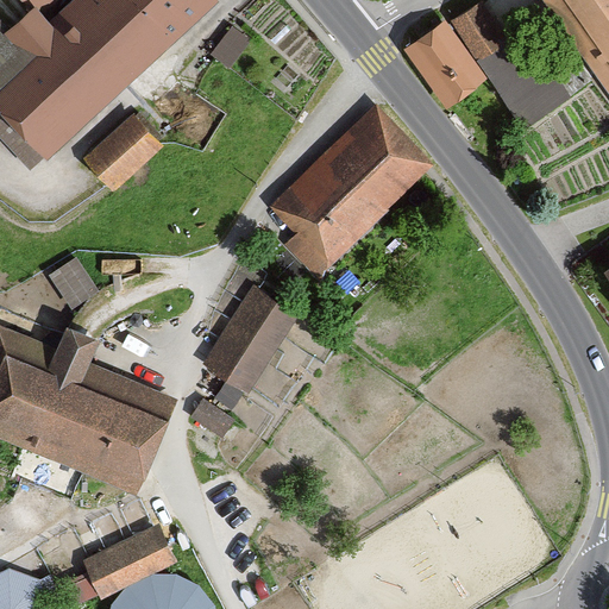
[(217,4),(213,0),(71,0),(48,23),(35,10),(6,37),(0,30),(0,139),(31,174),(217,4)]
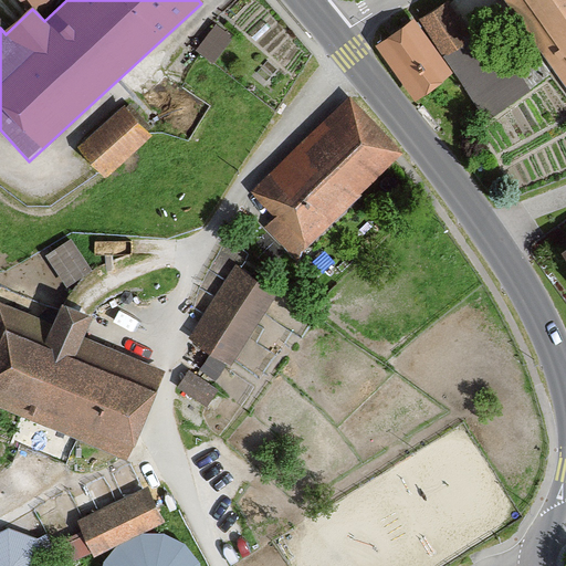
[(16,0),(22,7),(30,0),(38,10),(49,0),(16,0)]
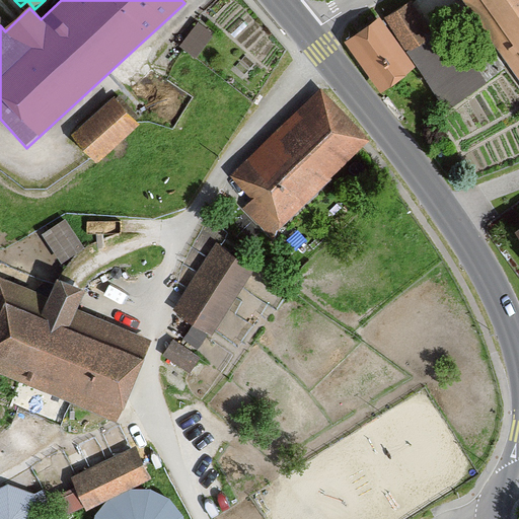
[(518,0),(461,0),(518,77),(518,0)]
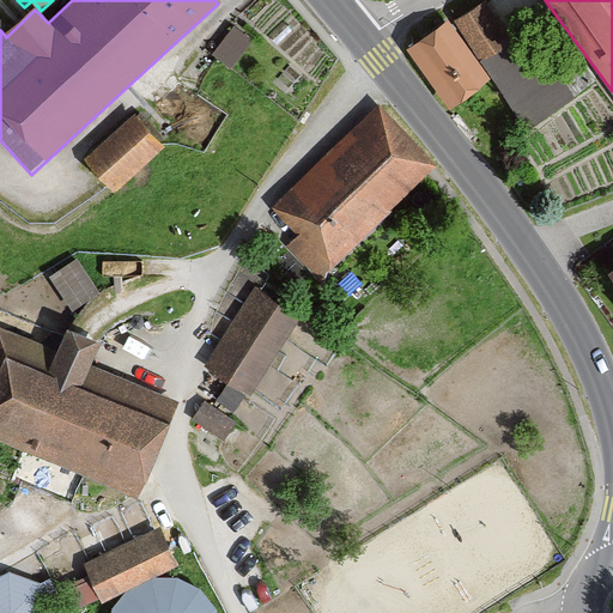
[(485,2),(455,24),(489,68),(519,46),(485,2)]
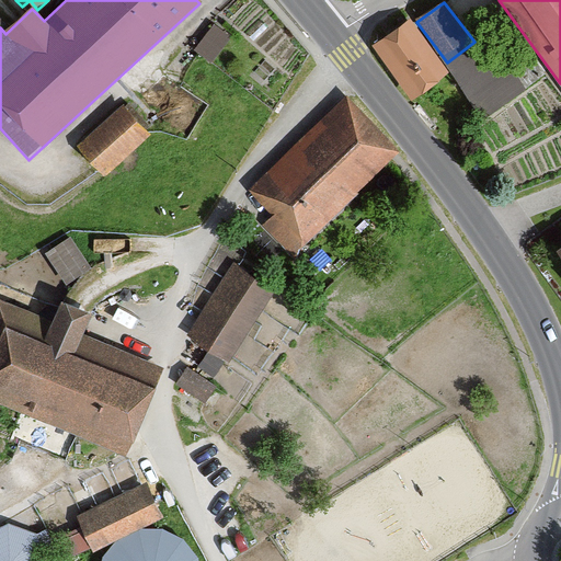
[(451,81),(410,21),(373,47),(415,106),(451,81)]
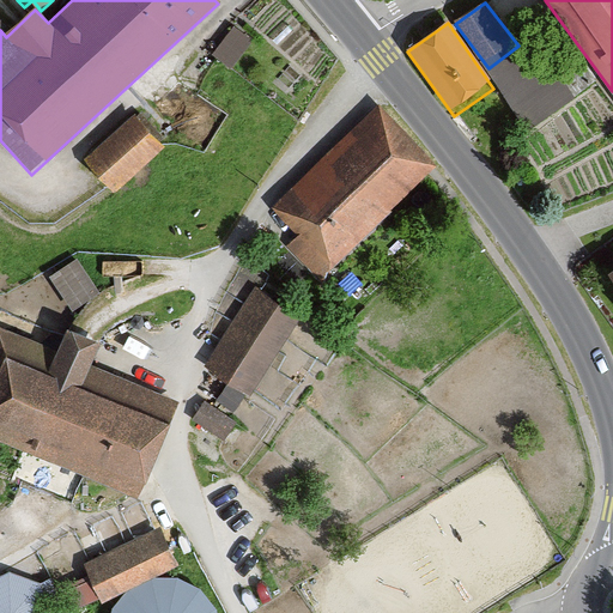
[(259,50),(232,31),(212,58),(231,72),(241,59),(248,64),(259,50)]
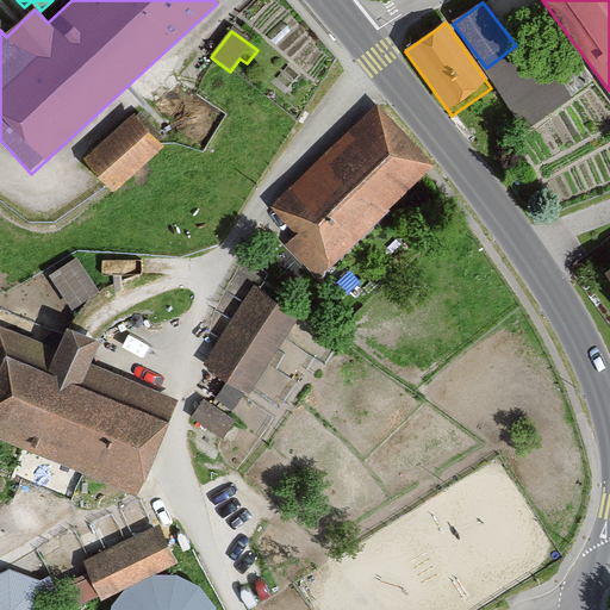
[(375,112),(271,210),(297,238),(286,248),(317,281),(433,174),(375,112)]
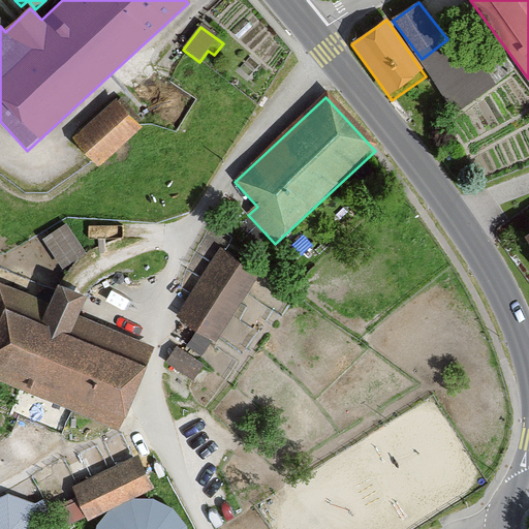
[(73,138),(99,167),(143,129),(117,100),(73,138)]
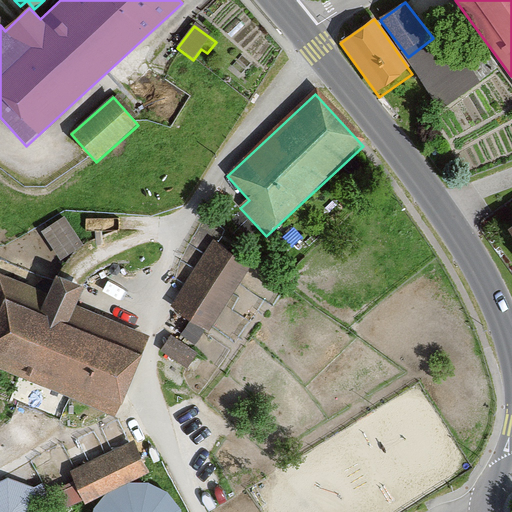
[(87,229),(118,225),(117,213),(86,217),(87,229)]
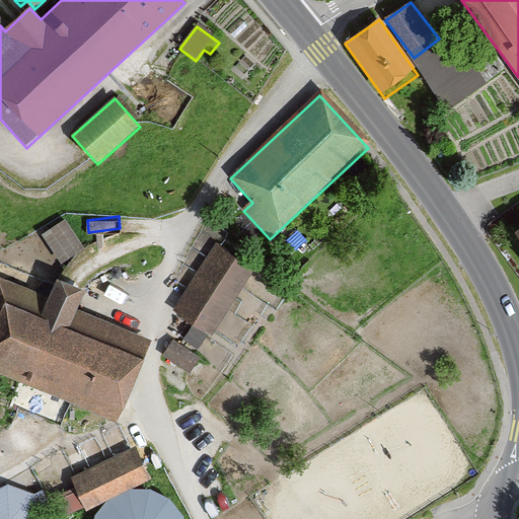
[(174,309),(214,335),(253,272),(215,246),(174,309)]
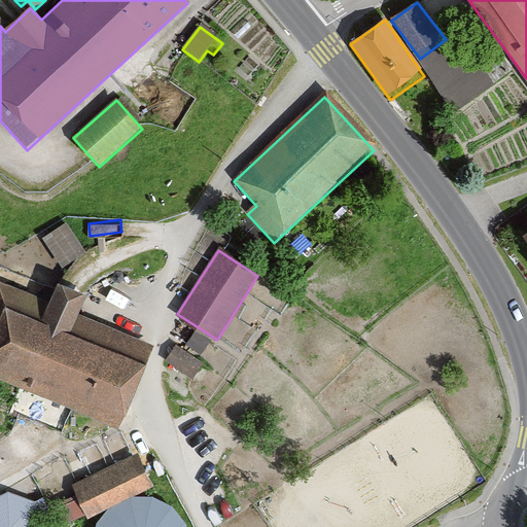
[(0,379),(119,427),(152,345),(77,315),(86,293),(58,281),(49,303),(0,282),(0,379)]
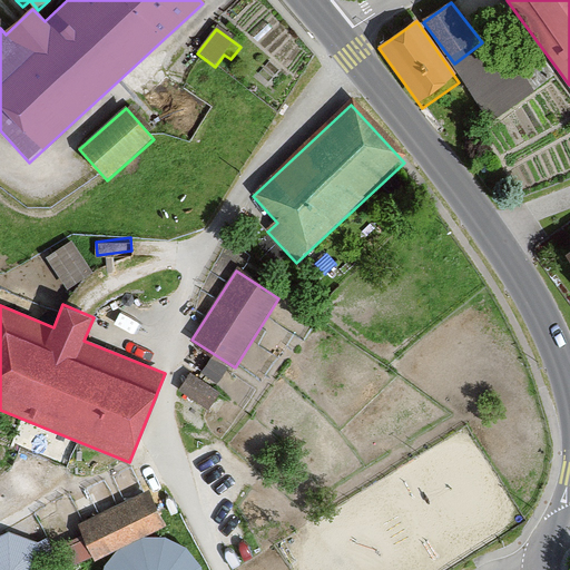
[(190,372),(180,393),(213,409),(224,387),(190,372)]
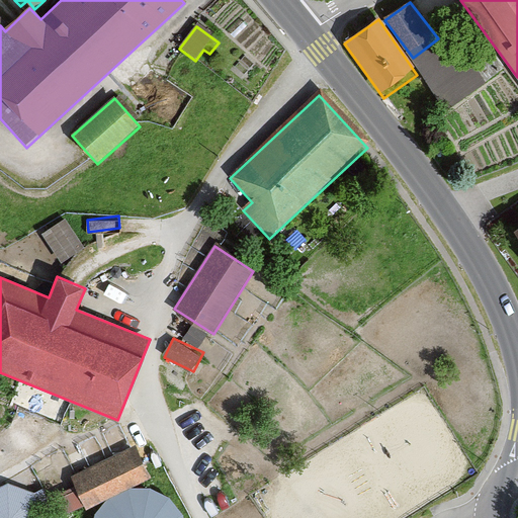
[(151,480),(136,447),(72,477),(86,509),(151,480)]
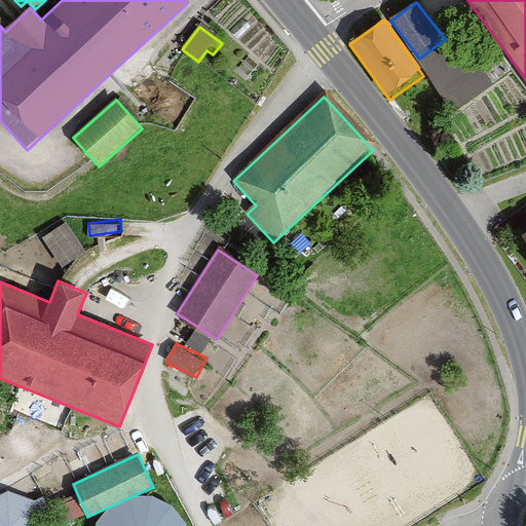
[(0,496),(0,525),(39,525),(26,488),(0,496)]
